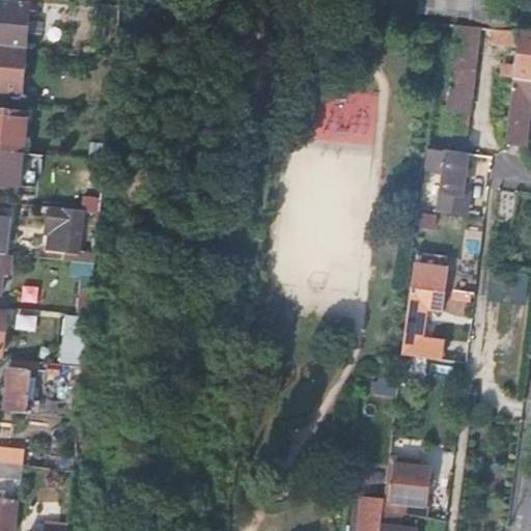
[(530,0),(420,0),(419,12),(506,22),(507,17),(513,17),(515,7),(508,6),(508,0),(530,0)]
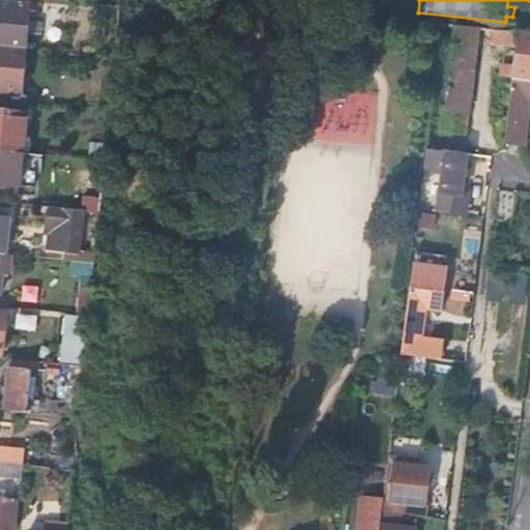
[(0,3),(0,48),(27,51),(31,6),(0,3)]
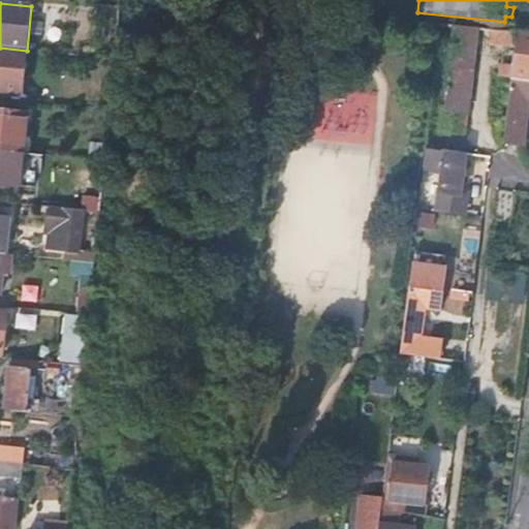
[(476,29),(455,27),(441,129),(463,132),(476,29)]
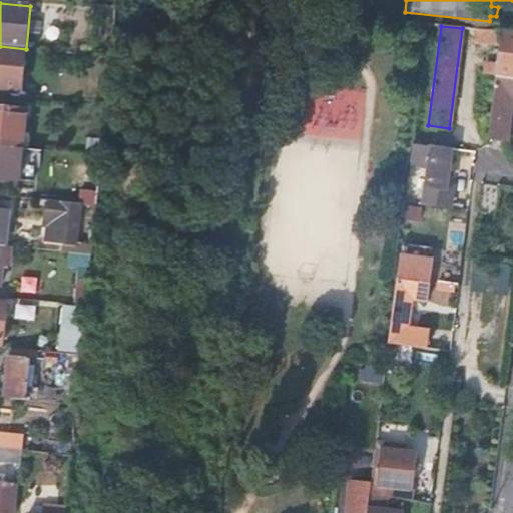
[(502,31),(471,29),(469,42),(500,45),(502,31)]
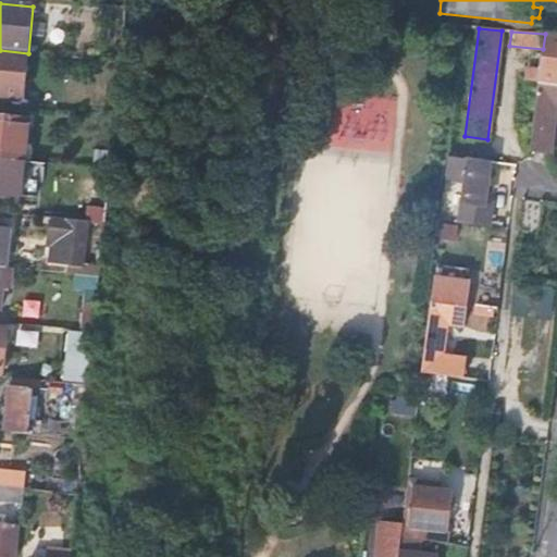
[(556,35),(545,34),(543,49),(539,84),(556,85),(556,35)]
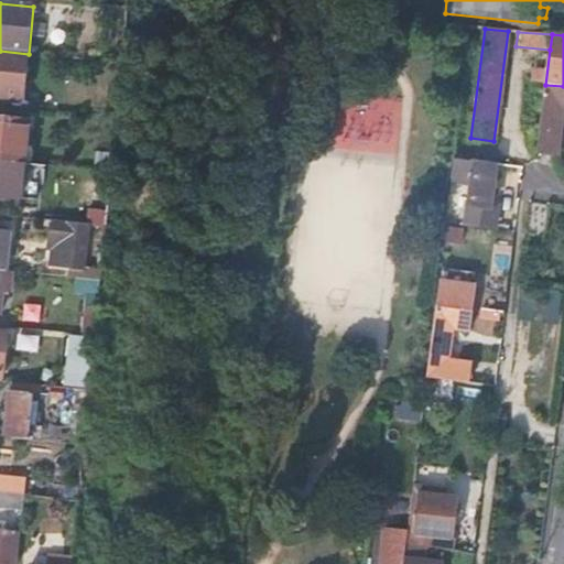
[(29,54),(0,51),(0,97),(23,99),(29,54)]
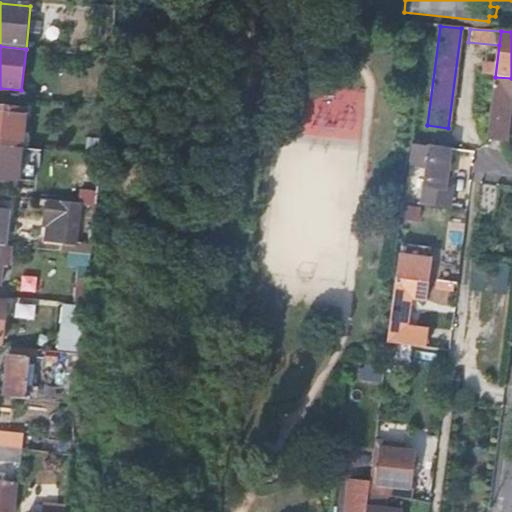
[(511,78),(495,77),(487,141),(506,143),(511,100),(511,78)]
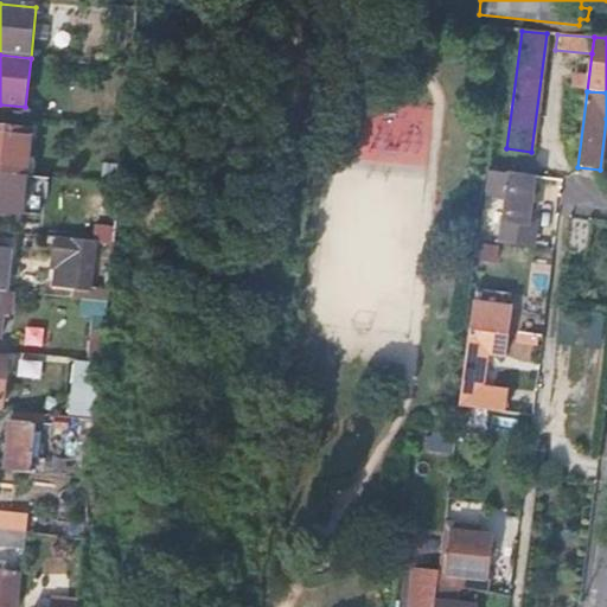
[(0,172),(5,173),(17,174),(27,176),(32,129),(0,126),(0,172)]
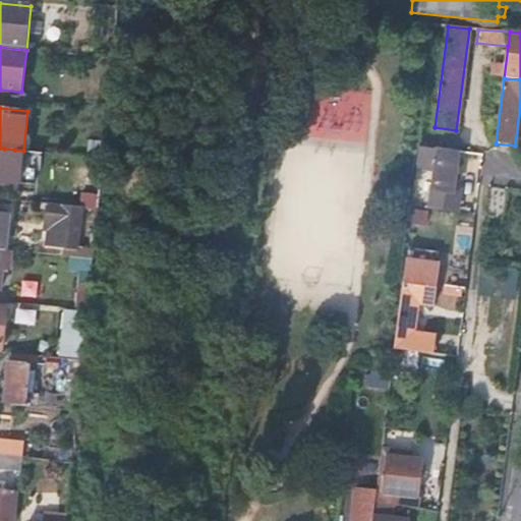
[(439,150),(420,147),(417,169),(430,170),(432,161),(437,162),(439,150)]
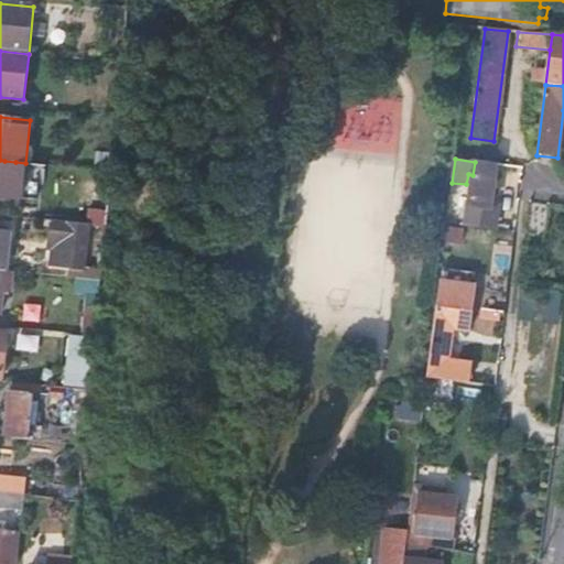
[(15,162),(4,161),(0,197),(11,198),(15,162)]
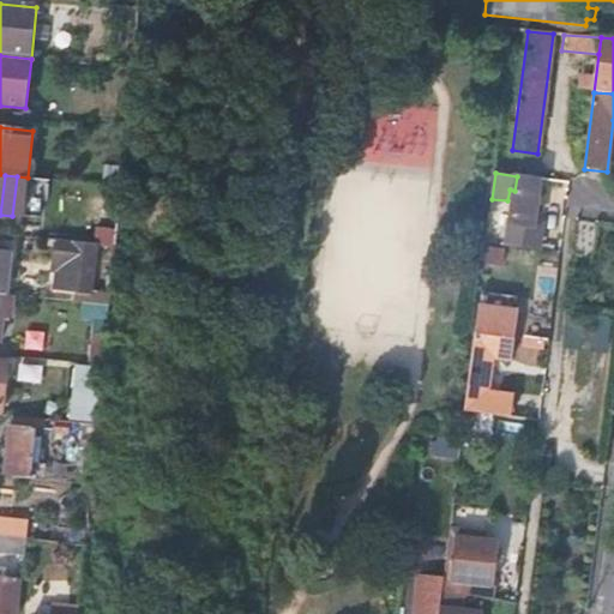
[(541,179),(517,176),(515,191),(507,246),(531,250),(541,179)]
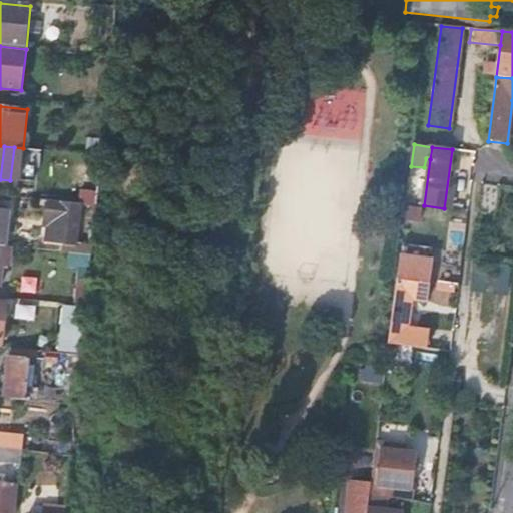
[(76,246),(80,204),(43,200),(42,207),(48,208),(47,220),(50,220),(48,243),(76,246)]
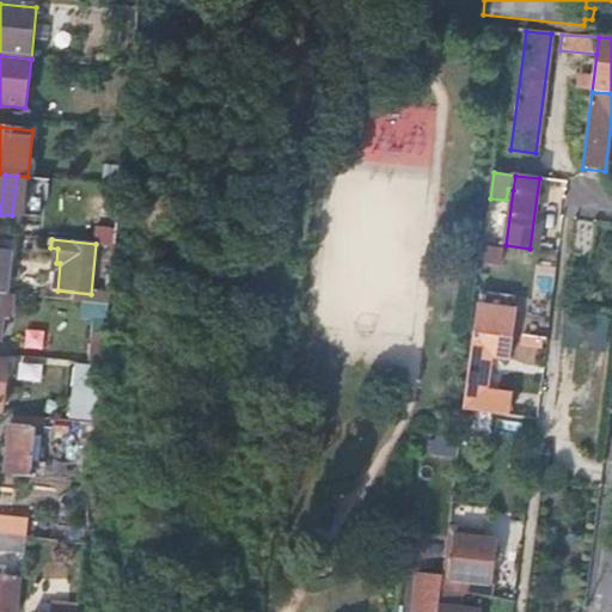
[(0,294),(5,295),(8,295),(12,252),(0,251),(0,294)]
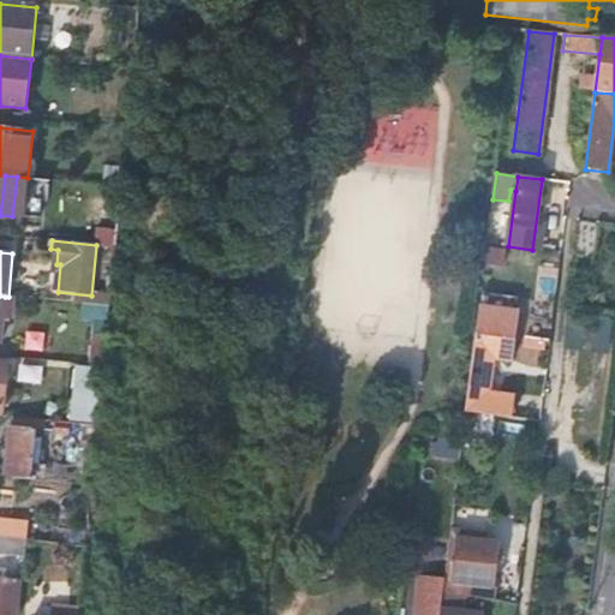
[(108,308),(109,298),(96,297),(95,305),(97,305),(108,308)]
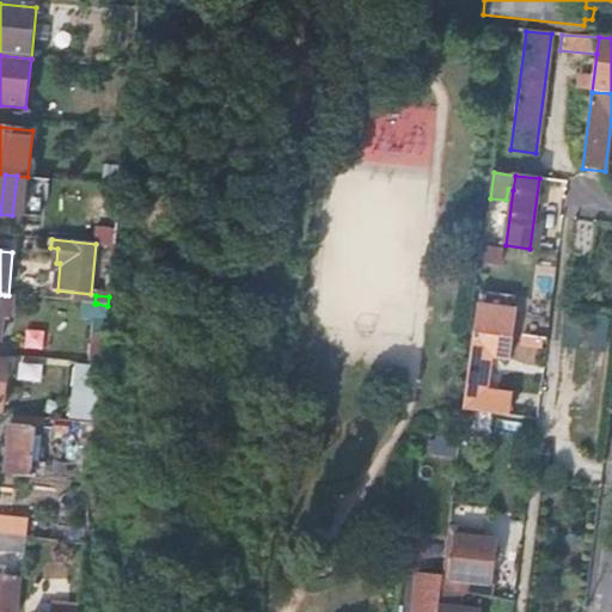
[(105,335),(108,306),(97,304),(93,335),(105,335)]
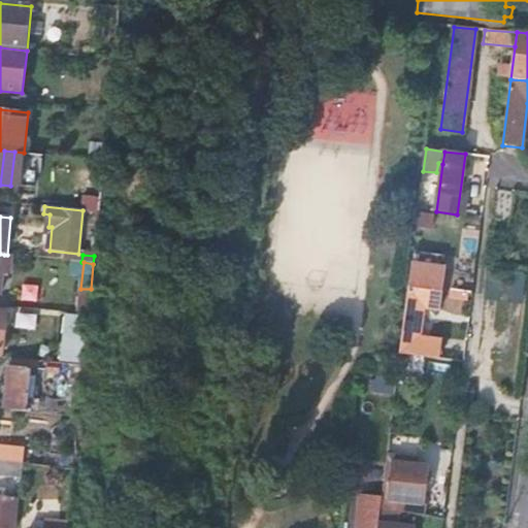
[(411,265),(409,289),(400,359),(438,360),(439,340),(421,337),(424,311),(428,308),(439,309),(441,293),(444,269),(411,265)]
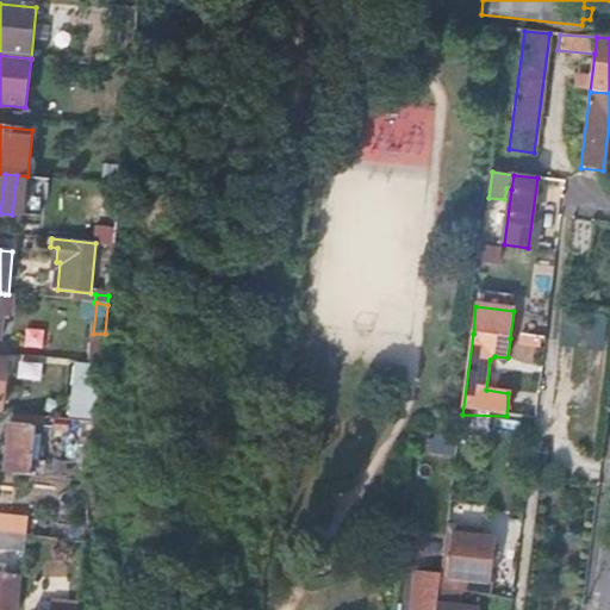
[(535,361),(541,337),(516,332),(511,356),(535,361)]
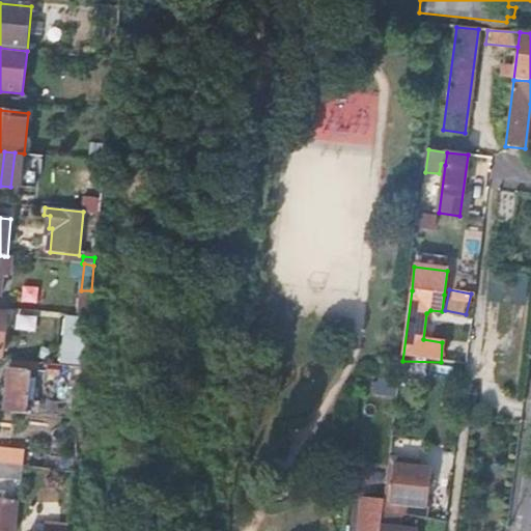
[(80,298),(78,315),(79,315),(89,315),(90,299),(80,298)]
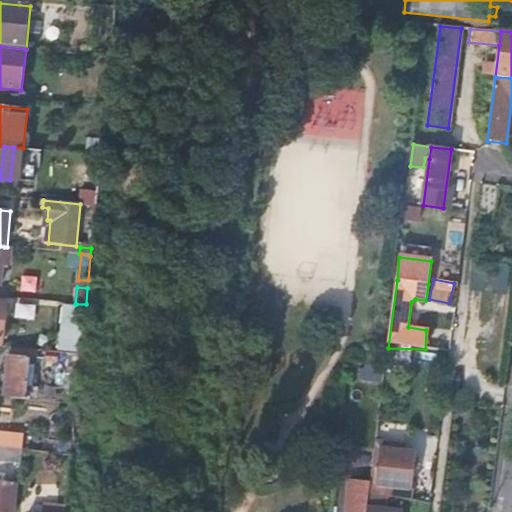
[(15,317),(35,318),(35,303),(16,302),(15,317)]
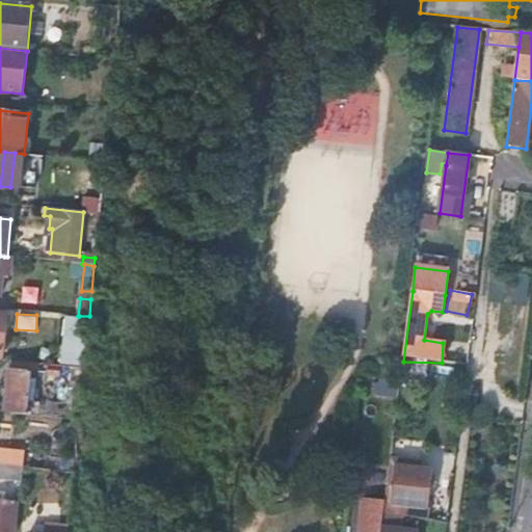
[(88,318),(69,317),(63,365),(84,367),(86,344),(88,318)]
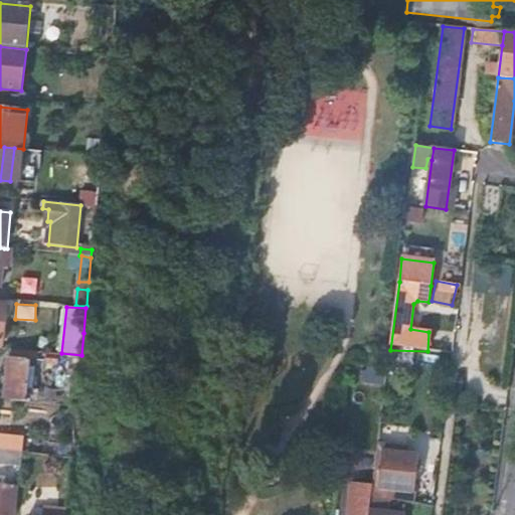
[(71,356),(65,405),(76,407),(81,357),(71,356)]
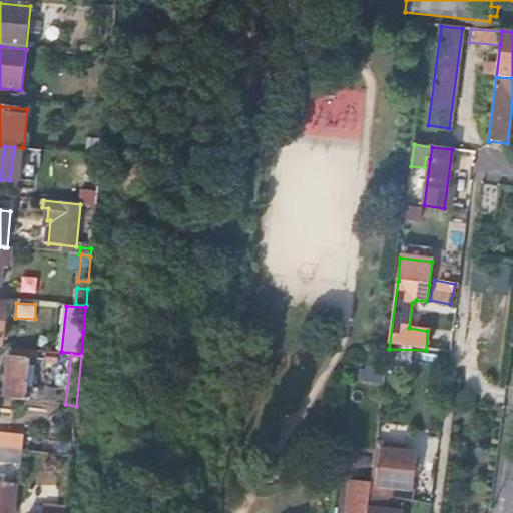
[(9,357),(5,398),(31,401),(36,364),(31,363),(31,359),(9,357)]
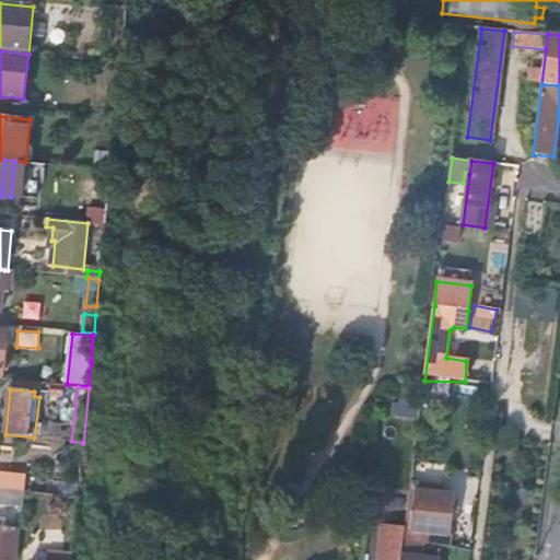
[(441,486),(412,482),(407,527),(406,539),(426,543),(442,544),(443,533),(450,534),(454,496),(440,494),(441,486)]
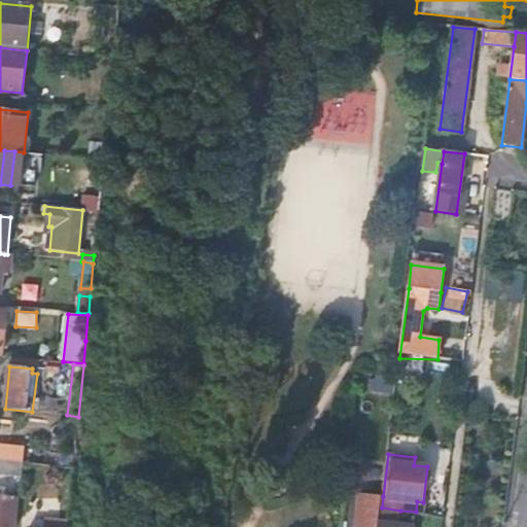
[(0,460),(0,475),(21,477),(23,462),(6,461),(0,460)]
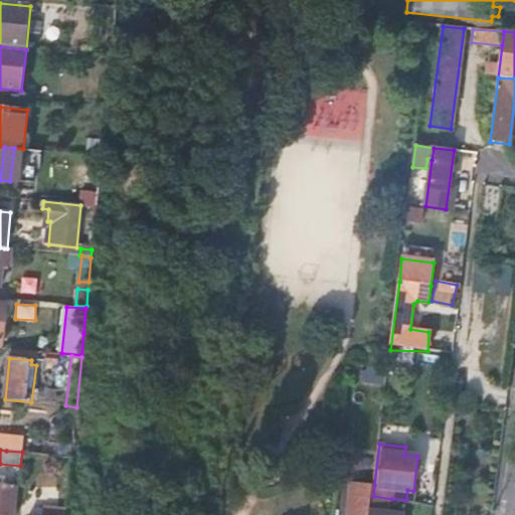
[(370,514),(371,510),(373,496),(374,485),(353,482),(348,514),(370,514)]
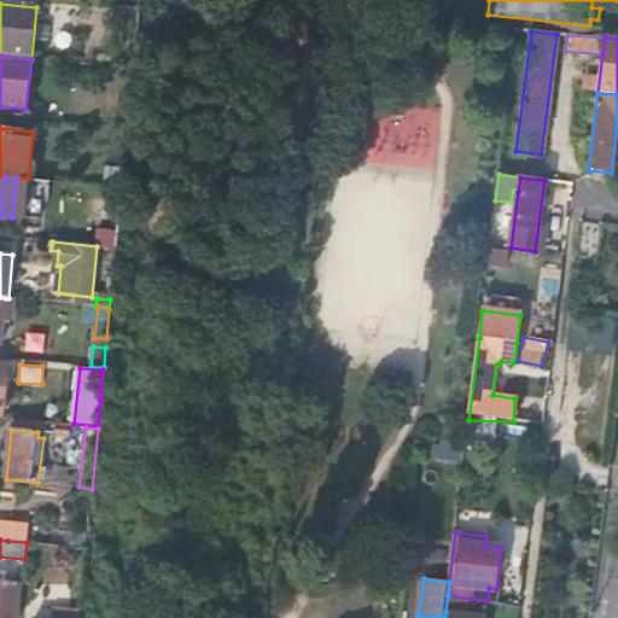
[(0,583),(0,617),(16,617),(19,586),(13,584),(0,583)]
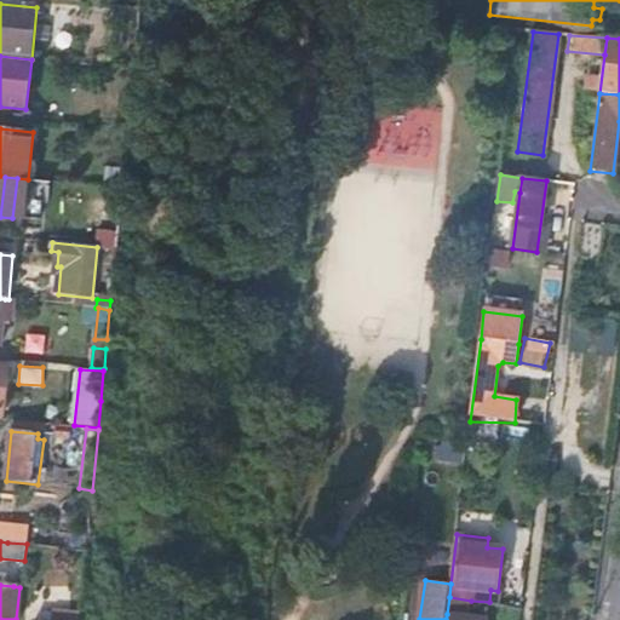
[(447,614),(469,616),(471,601),(449,597),(447,614)]
